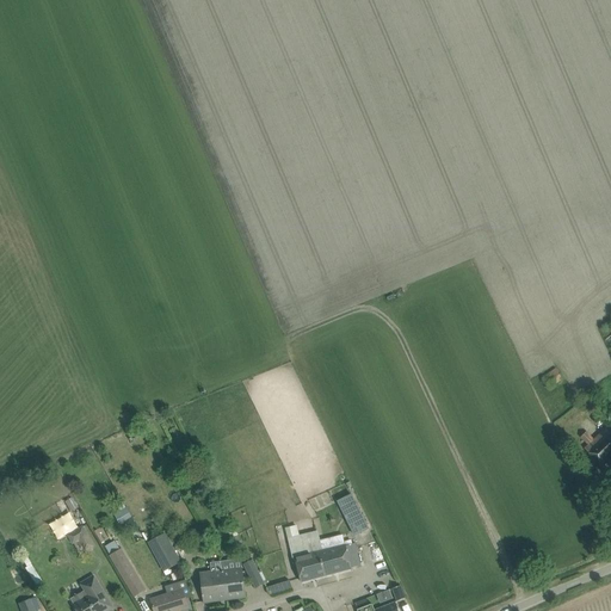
[(551,389),(563,380),(555,369),(543,380),(551,389)]
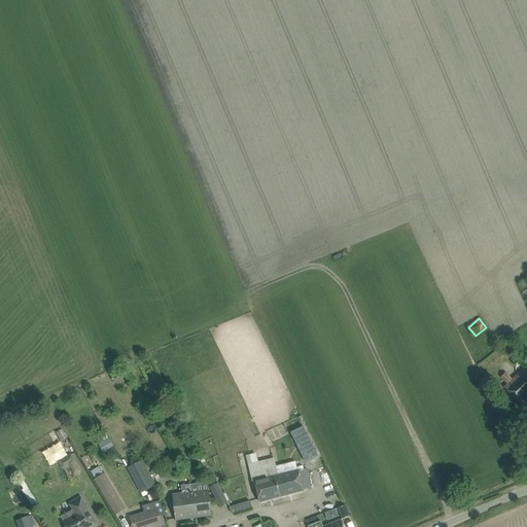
[(511,357),(519,349),(508,341),(501,349),(511,357)]
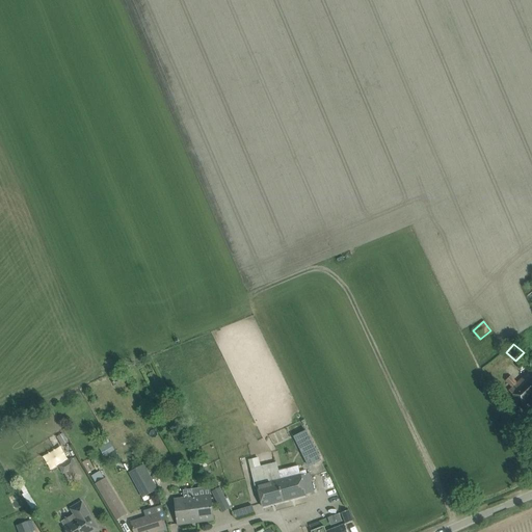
[(524,407),(531,399),(531,369),(517,382),(511,375),(506,380),(512,388),(509,391),(516,399),(524,407)]
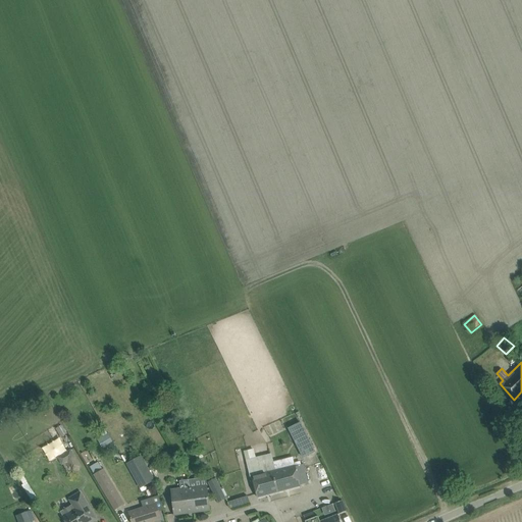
[(306,429),(295,433),(303,456),(314,451),(306,429)]
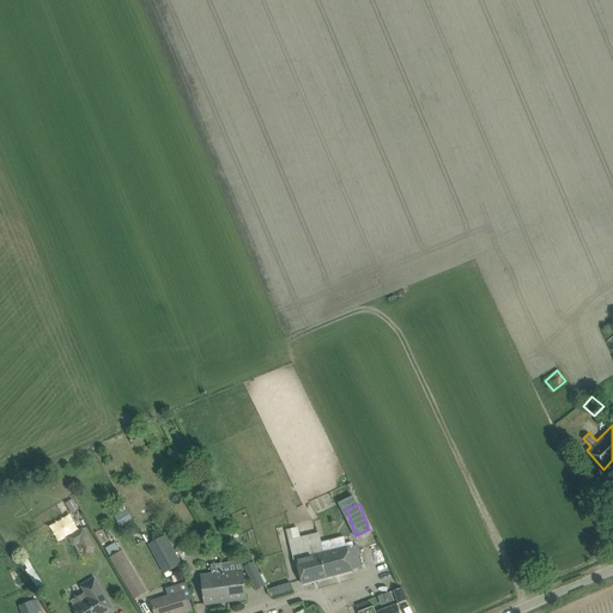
[(93,547),(82,528),(67,536),(73,546),(79,542),(85,553),(93,547)]
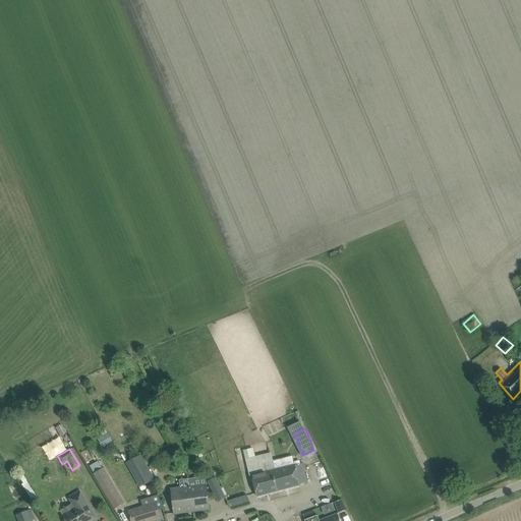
[(271,453),(245,459),(255,498),(257,497),(281,490),(276,471),(273,461),(271,453)]
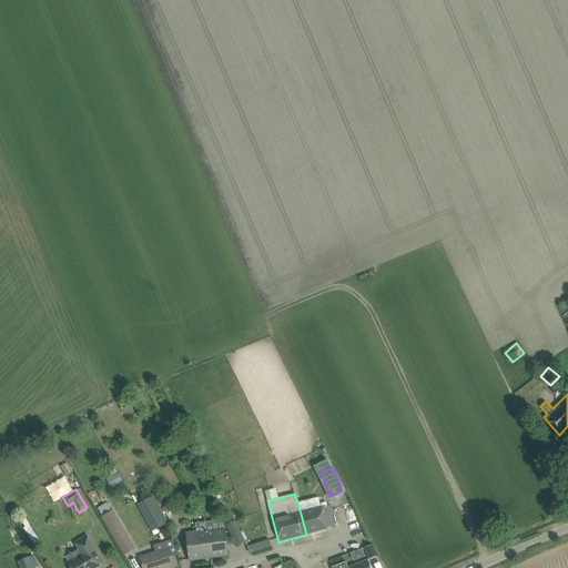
[(154,496),(139,504),(137,505),(152,531),(168,523),(154,496)]
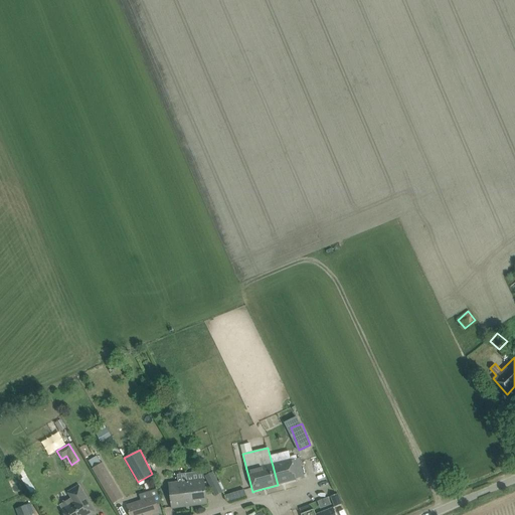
[(200,451),(195,454),(200,462),(205,459),(200,451)]
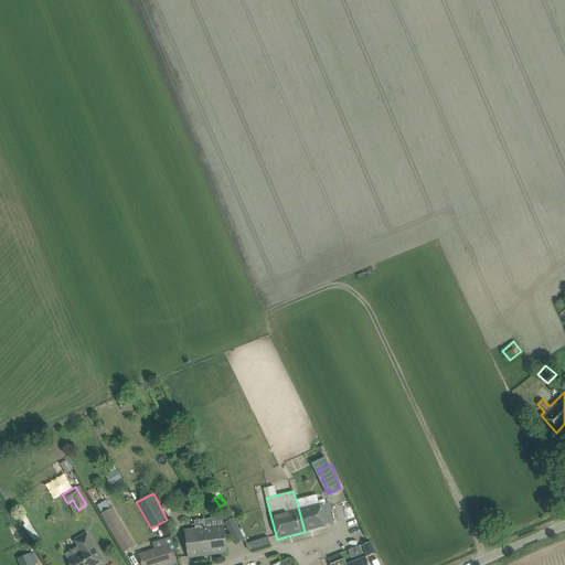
[(132,542),(112,507),(110,507),(107,499),(97,504),(102,513),(100,513),(120,548),(132,542)]
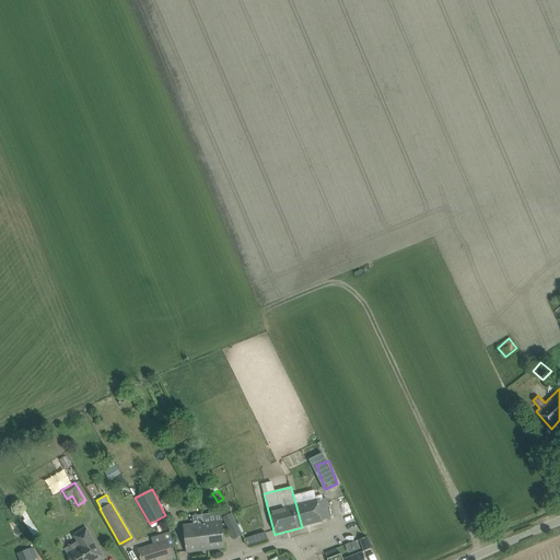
[(323,499),(296,506),(302,527),(322,522),(322,521),(330,518),(326,502),(326,498),(323,499)]
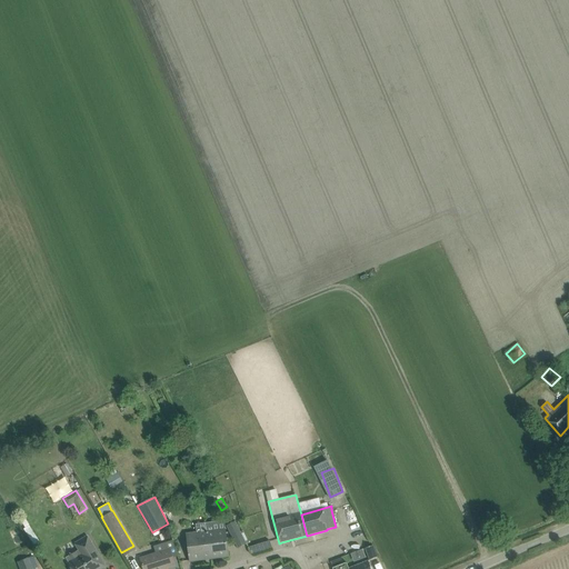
[(238,548),(246,545),(233,521),(227,526),(238,548)]
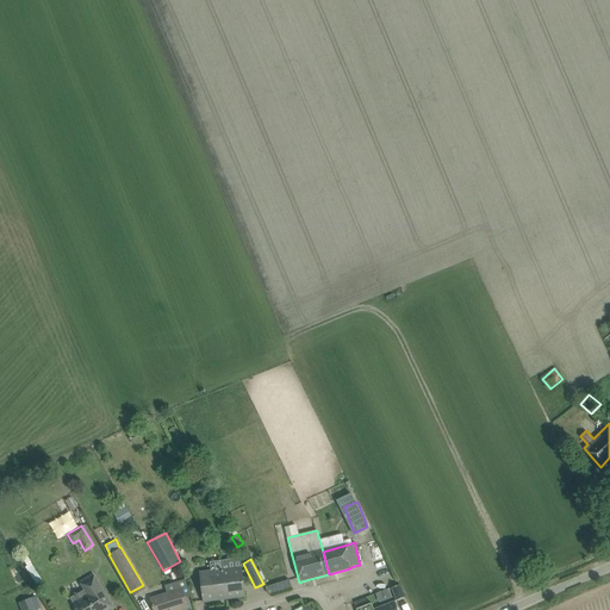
[(230,570),(230,565),(221,566),(222,571),(223,570),(225,587),(224,589),(225,595),(225,598),(246,596),(241,567),(230,570)]
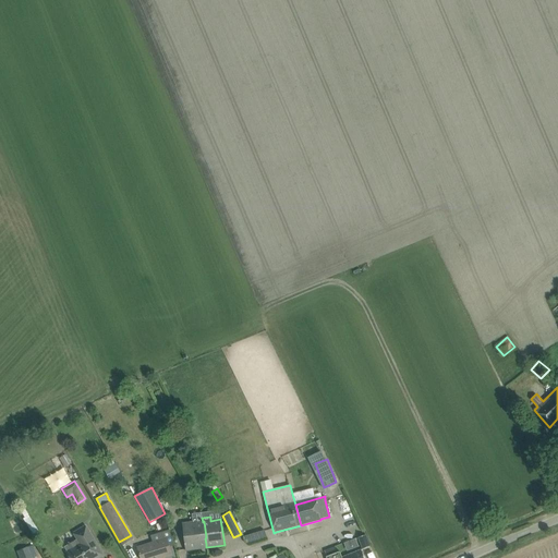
[(203,522),(202,518),(195,519),(195,522),(183,524),(186,550),(206,547),(206,544),(205,538),(206,537),(204,521),(203,522)]
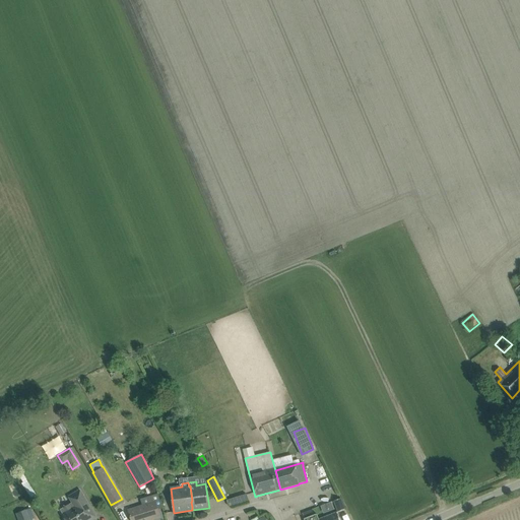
[(93,519),(96,519),(81,489),(69,497),(72,503),(60,510),(63,514),(62,515),(65,519),(64,519),(93,519)]
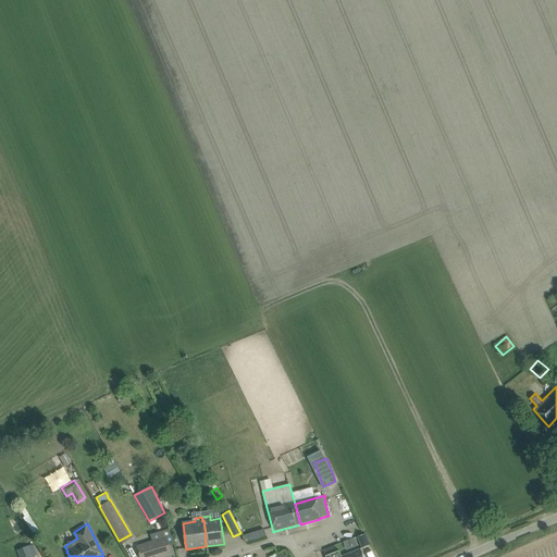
[(247,543),(267,537),(264,529),(244,534),(244,536),(247,543)]
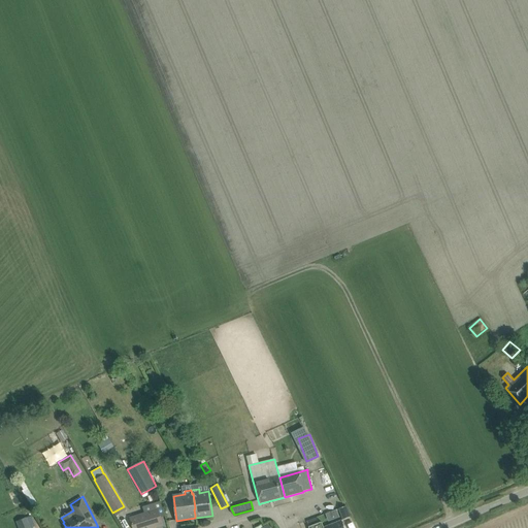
[(133,527),(152,527),(163,525),(160,518),(165,516),(161,502),(142,507),(144,514),(130,518),(133,527)]
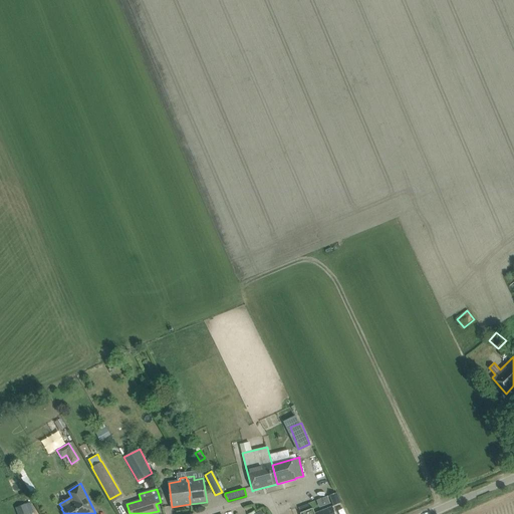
[(340,504),(336,493),(329,496),(333,506),(340,504)]
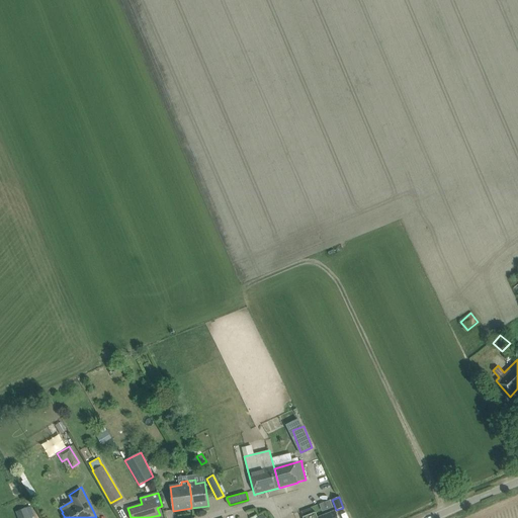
[(25,508),(16,512),(18,517),(21,517),(28,515),(25,508)]
